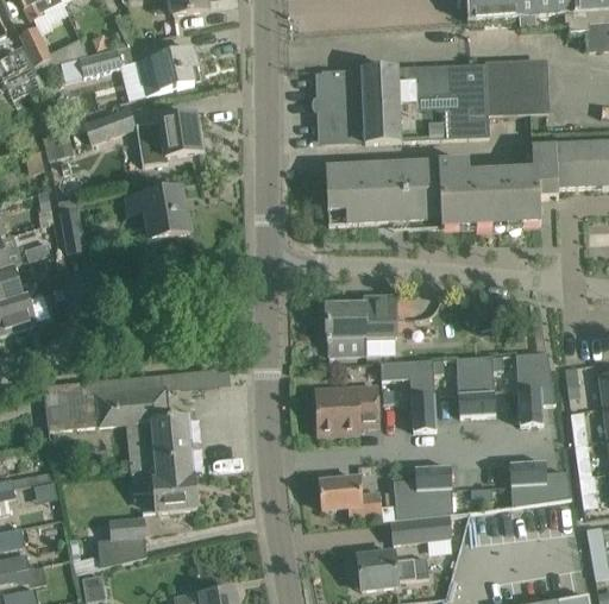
[(20,0),(24,7),(31,20),(33,19),(44,14),(42,11),(61,1),(60,0),(20,0)]
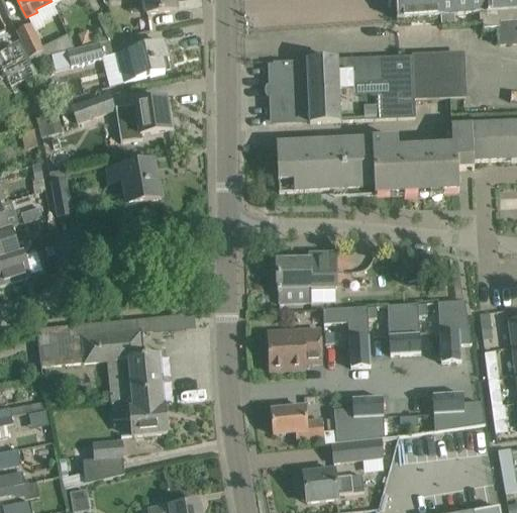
[(144,0),(146,12),(154,11),(175,8),(174,0),(144,0)]
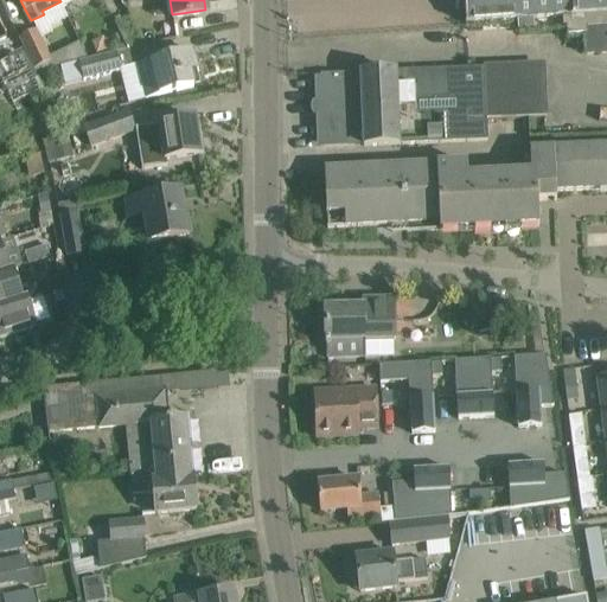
[(462,0),(465,19),(518,15),(518,29),(532,27),(532,15),(563,13),(563,23),(567,23),(568,32),(583,31),(585,51),(606,49),(606,0),(462,0)]
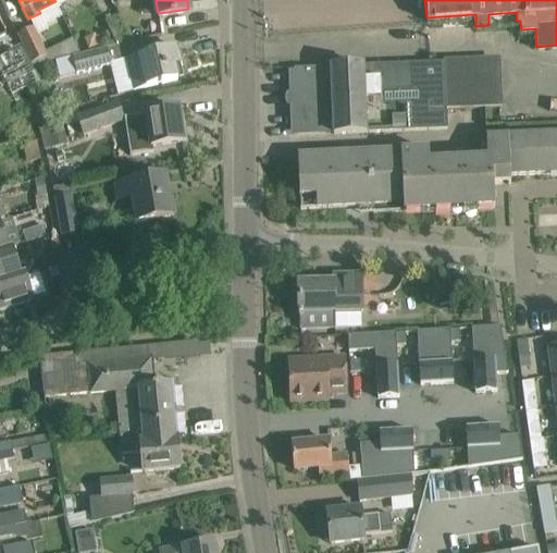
[(119,11),(104,17),(116,41),(131,38),(119,11)]
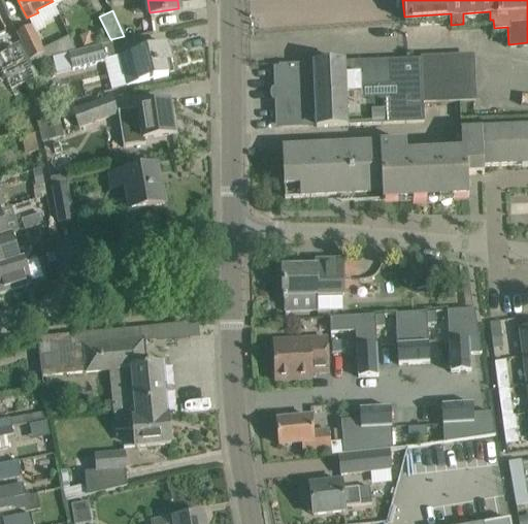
[(0,116),(19,107),(0,68),(0,54),(6,51),(3,44),(0,38),(0,32),(4,31),(4,30),(0,21),(0,116)]
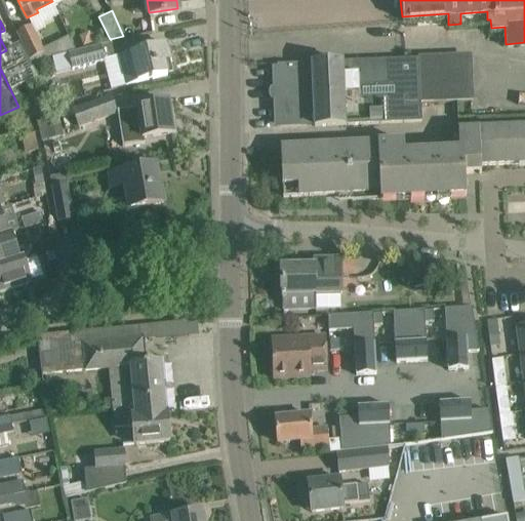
[(31,22),(15,29),(29,55),(43,48),(31,22)]
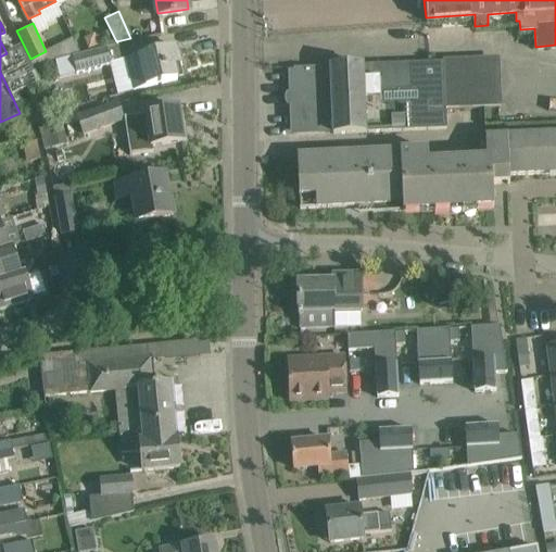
[(165,46),(125,55),(133,87),(155,82),(177,76),(174,64),(180,62),(175,42),(165,46)]
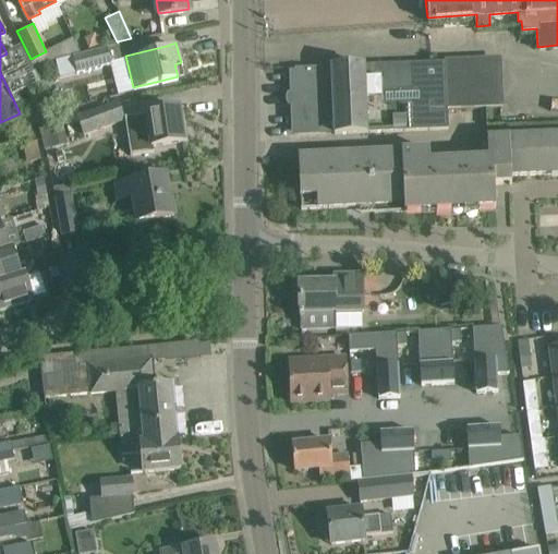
[(107,45),(71,53),(74,64),(76,70),(111,61),(107,45)]
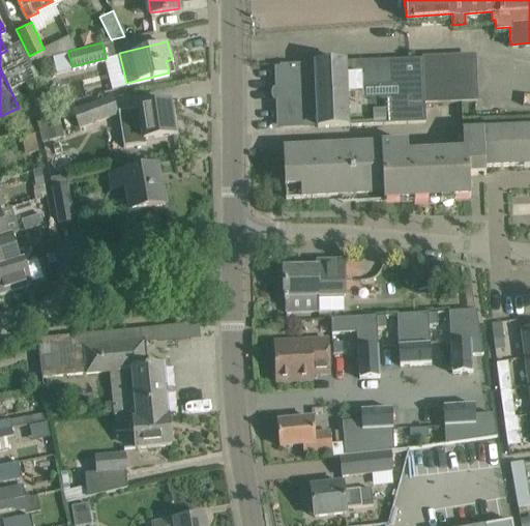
[(6,51),(0,54),(0,68),(19,108),(42,96),(17,46),(6,51)]
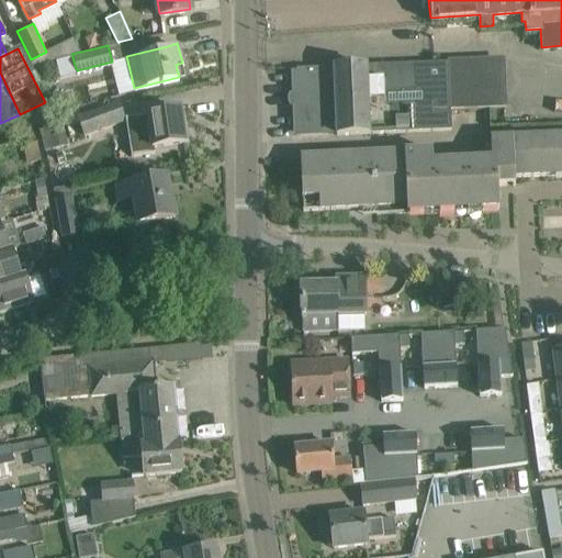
[(298,92),(293,92),(294,102),(299,102),(300,131),(336,130),(336,132),(348,132),(451,127),(450,108),(503,105),(501,57),(337,64),(318,65),(296,66),(298,92)]
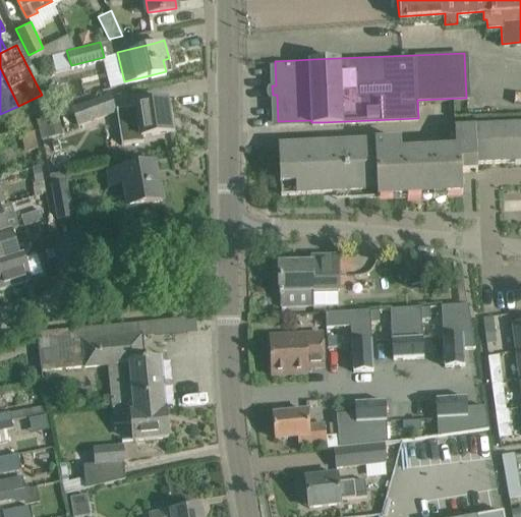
[(109,92),(72,106),(78,123),(115,109),(109,92)]
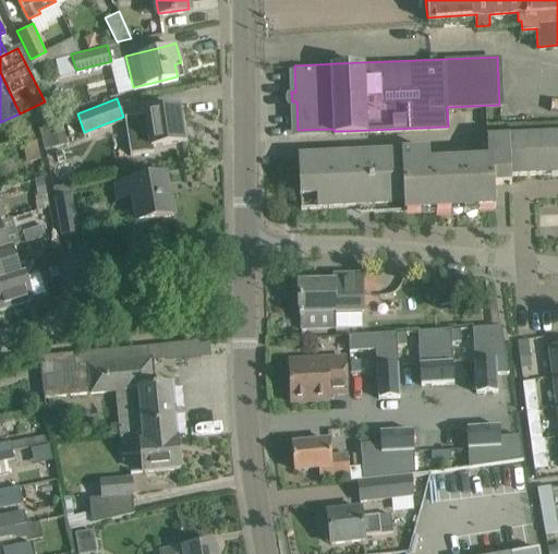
[(131,130),(128,130),(131,152),(132,152),(154,148),(153,143),(182,137),(178,105),(156,108),(146,110),(146,111),(129,115),(131,130)]
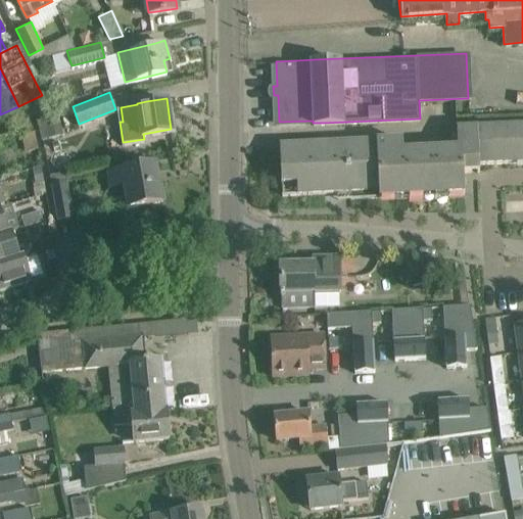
[(48,113),(36,115),(41,136),(64,131),(58,109),(48,112),(48,113)]
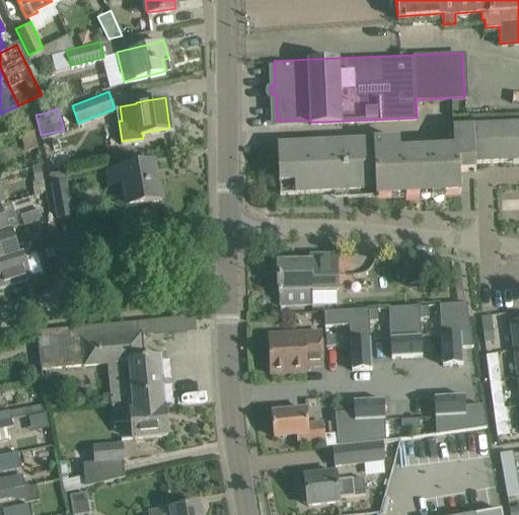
[(325,140),(277,142),(280,192),(329,190),(334,190),(338,190),(338,186),(347,185),(348,196),(460,191),(459,169),(475,168),(475,165),(475,161),(518,158),(518,121),(473,124),(453,125),(454,145),(399,148),(399,136),(325,140)]
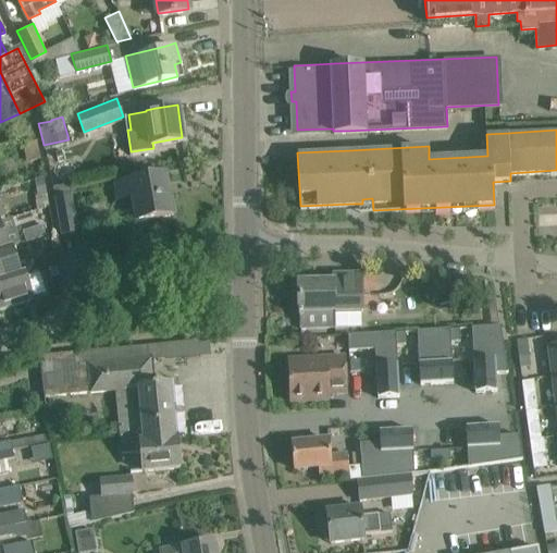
[(36,138),(22,142),(26,160),(40,157),(36,138)]
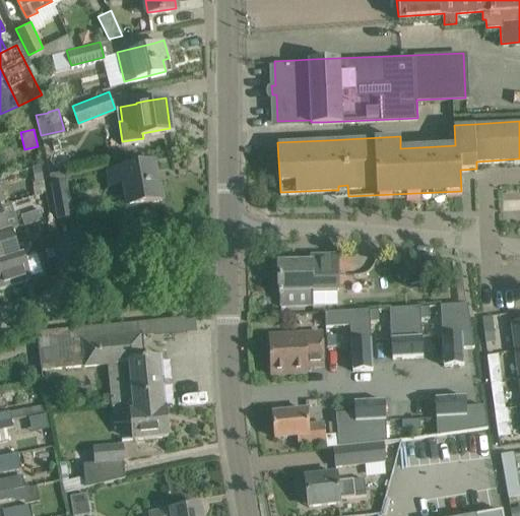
[(134,164),(107,169),(110,183),(123,181),(127,204),(161,198),(154,159),(134,164)]
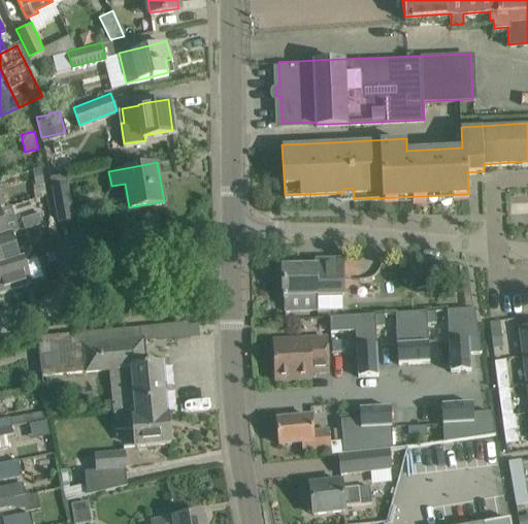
[(34,179),(32,179),(34,195),(46,192),(44,183),(45,183),(41,165),(33,167),(33,176),(34,179)]
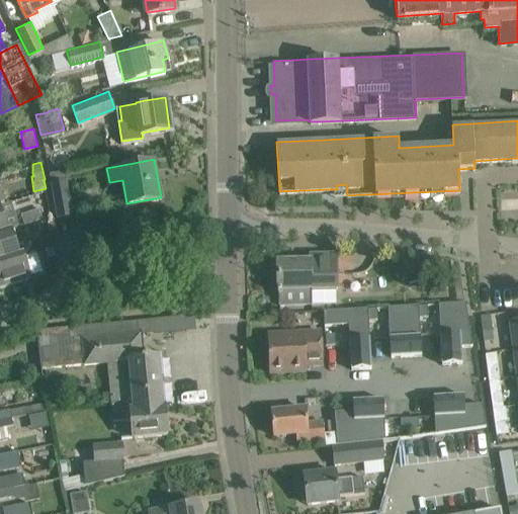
[(65,168),(49,171),(51,182),(56,212),(57,216),(72,212),(67,179),(65,168)]
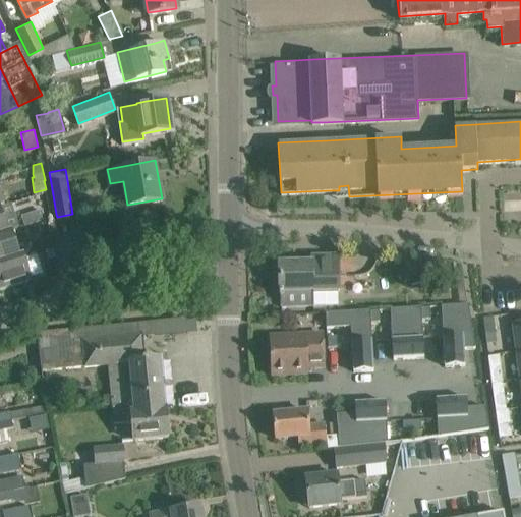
[(505,206),(520,205),(520,185),(505,186),(505,206)]
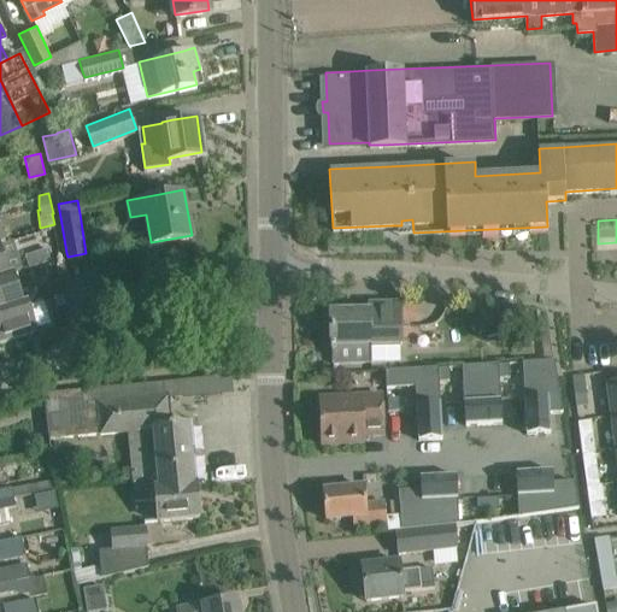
[(0,274),(10,271),(9,271),(13,269),(22,266),(13,239),(5,241),(0,242),(0,274)]
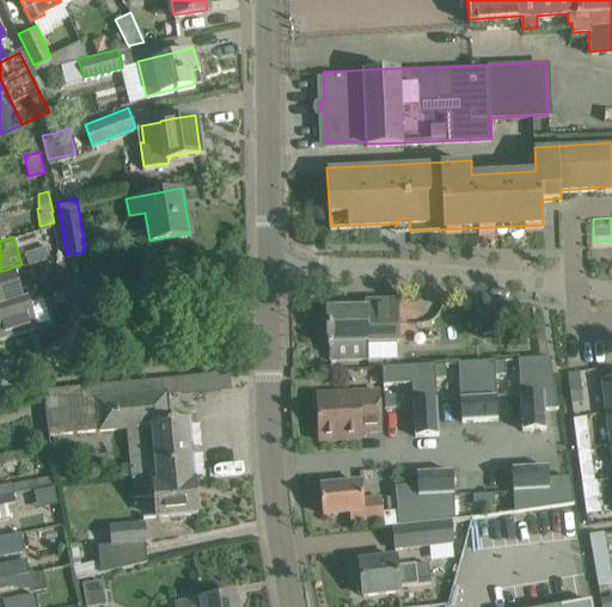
[(48,244),(36,247),(41,259),(53,255),(48,244)]
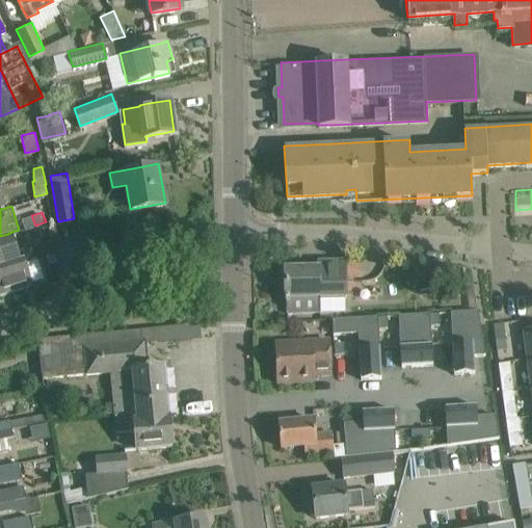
[(8,234),(0,236),(0,264),(20,259),(20,258),(11,232),(7,234),(8,234)]
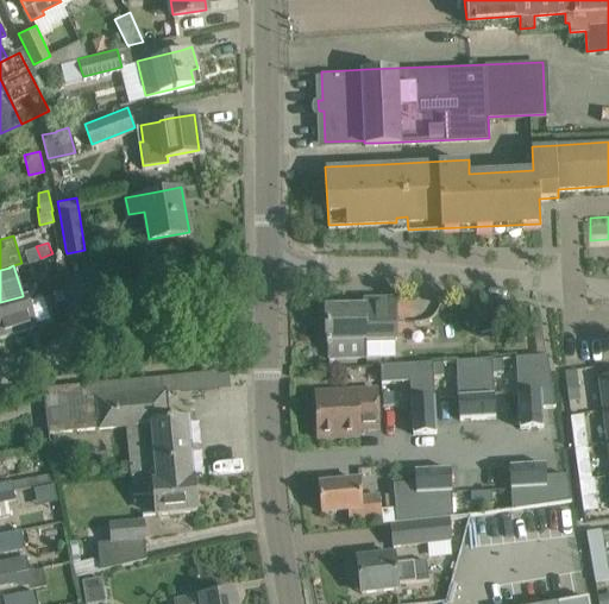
[(23,296),(0,302),(0,335),(37,325),(30,302),(27,294),(23,295),(23,296)]
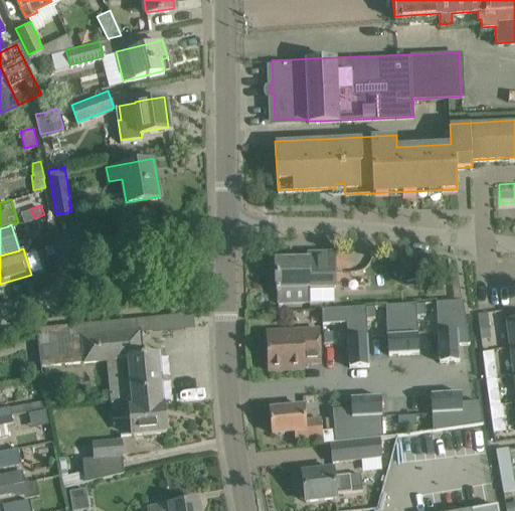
[(308,257),(275,257),(276,289),(277,289),(277,301),(297,300),(310,300),(333,299),(332,284),(335,284),(334,271),(334,250),(308,251),(308,257)]
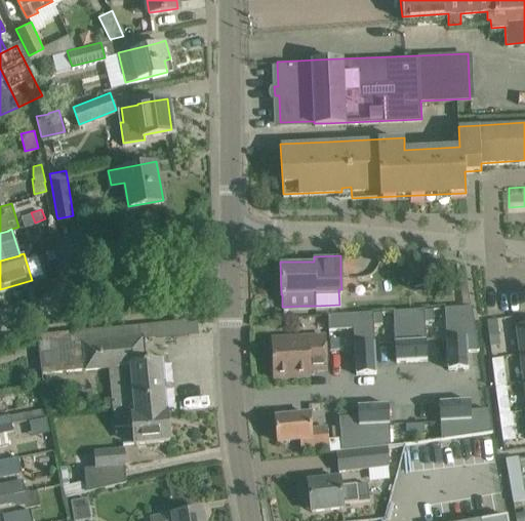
[(471,305),(444,306),(448,367),(469,366),(468,349),(479,349),(474,319),(472,305),(471,305)]
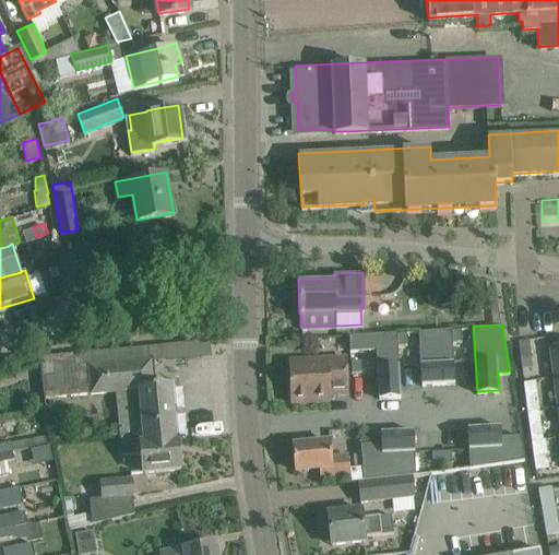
[(451,328),(418,329),(421,384),(454,381),(452,340),(451,328)]
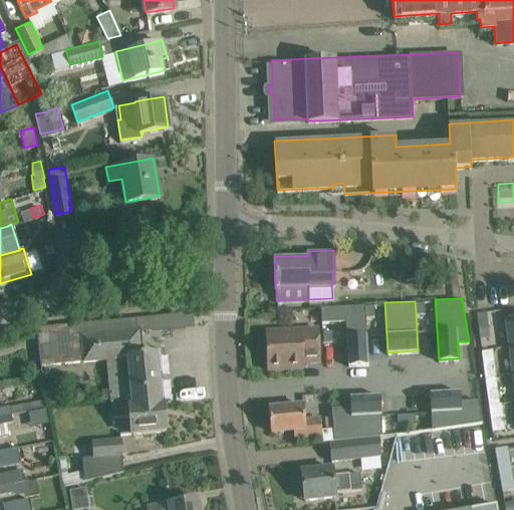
[(424,301),(415,301),(416,312),(425,312),(424,301)]
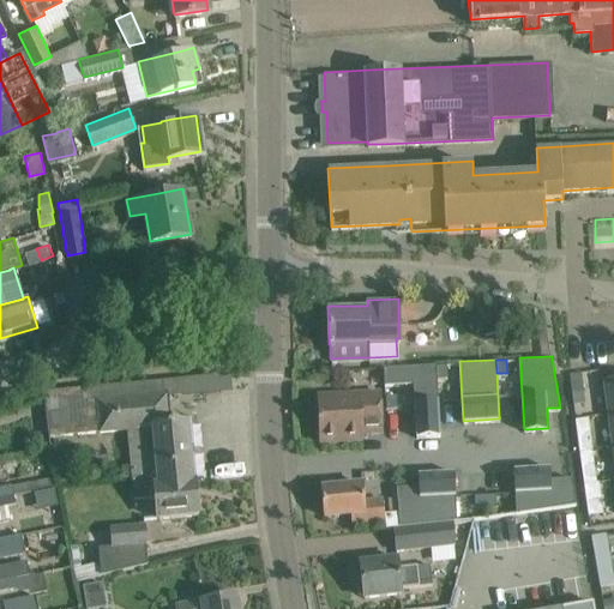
[(437,362),(384,366),(384,384),(413,381),(416,435),(440,434),(437,377),(437,363),(437,362)]
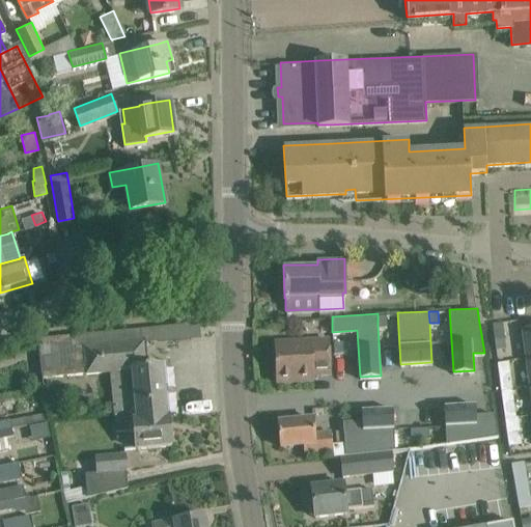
[(386,314),(378,314),(378,326),(387,326),(386,314)]
